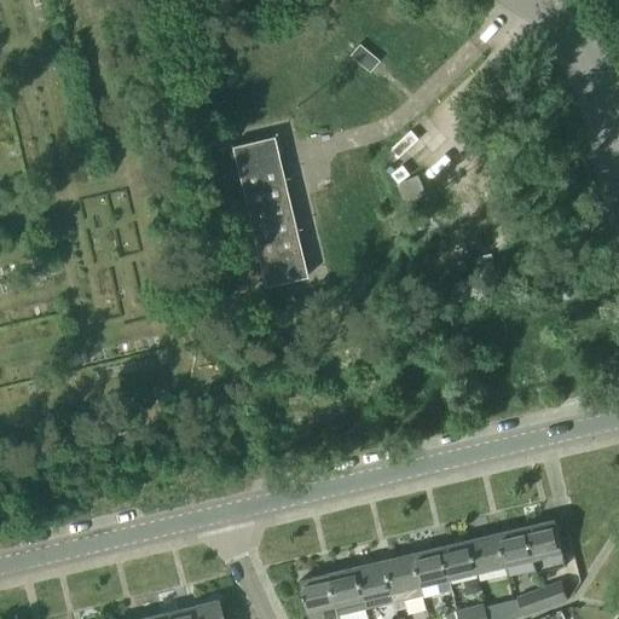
[(379,62),(358,45),(348,57),(369,74),(379,62)]
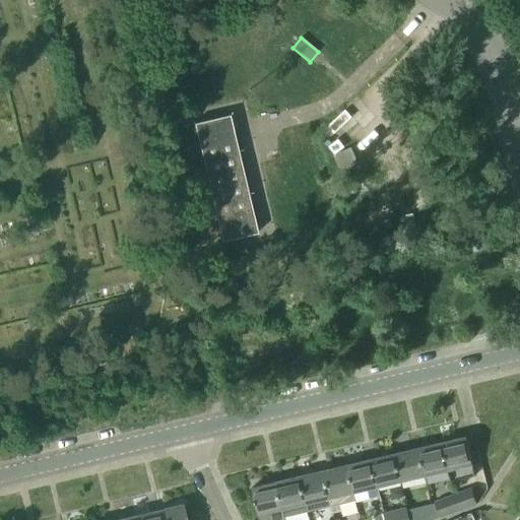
[(229,115),(192,124),(221,242),(257,234),(229,115)]
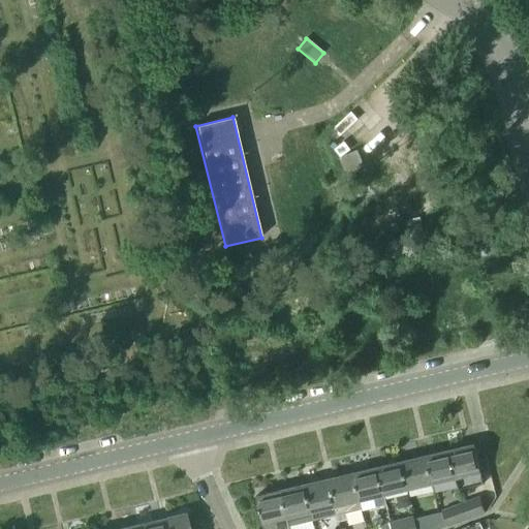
[(474,444),(449,450),(456,478),(457,477),(459,489),(484,484),(474,444)]
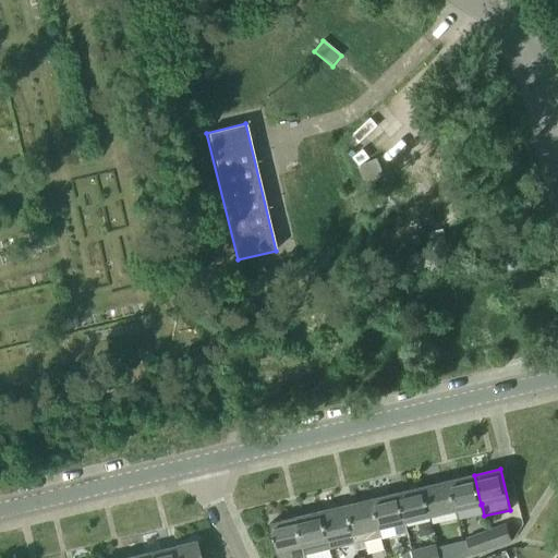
[(474,475),(448,481),(456,510),(481,505),(474,475)]
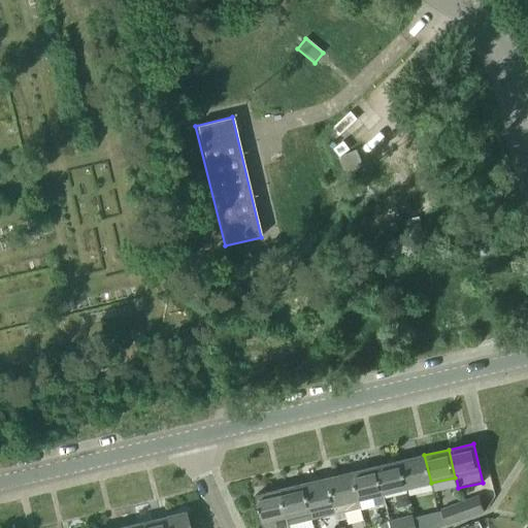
[(424,455),(400,461),(406,489),(431,483),(424,455)]
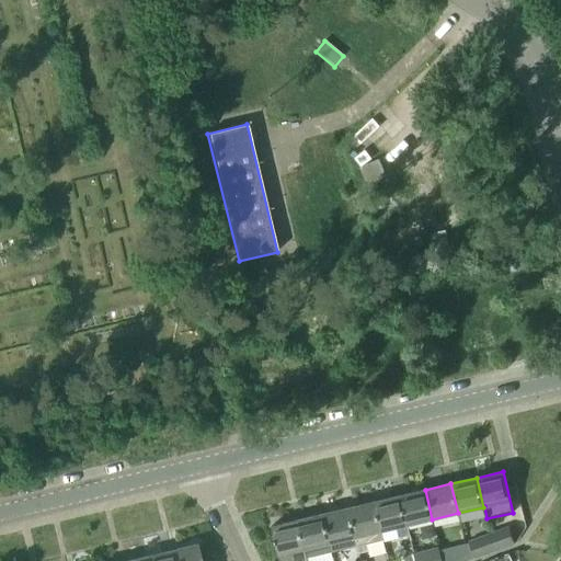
[(425,490),(399,496),(407,525),(432,519),(425,490)]
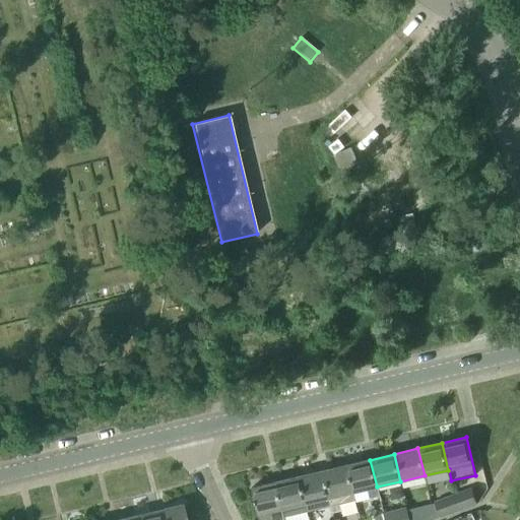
[(370,460),(346,465),(354,501),(356,501),(354,493),(377,486),(370,460)]
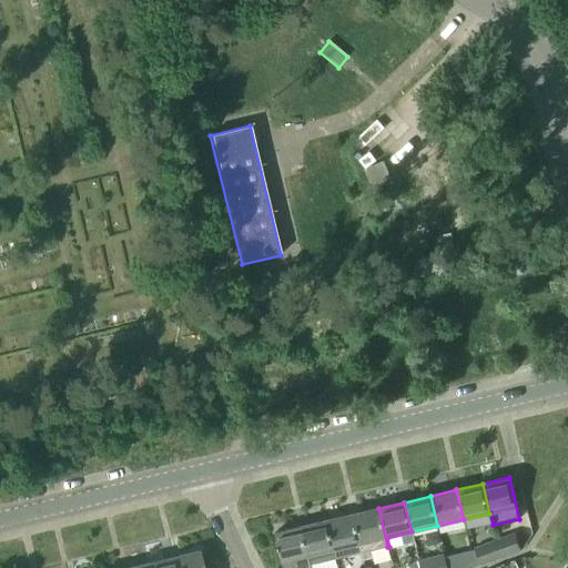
[(378,508),(353,515),(362,554),(387,547),(378,508)]
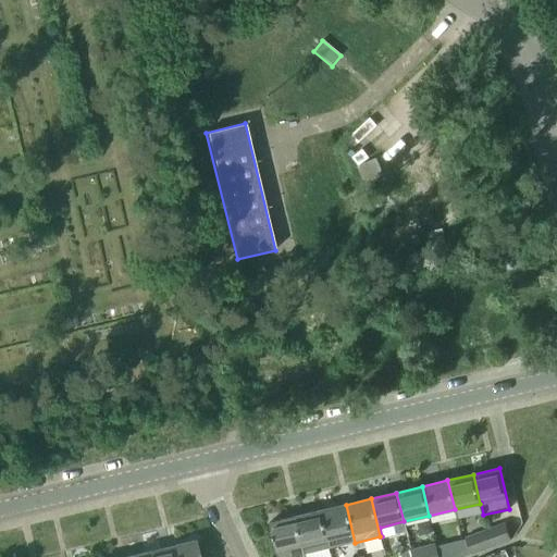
[(355,543),(346,505),(320,510),(330,548),(355,543)]
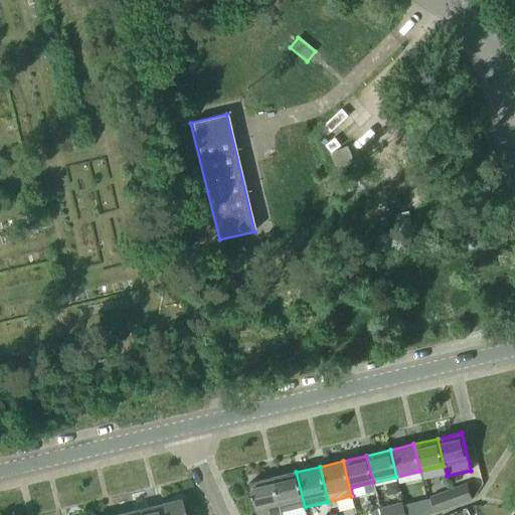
[(296,472),(273,478),(281,514),(305,514),(305,507),(296,472)]
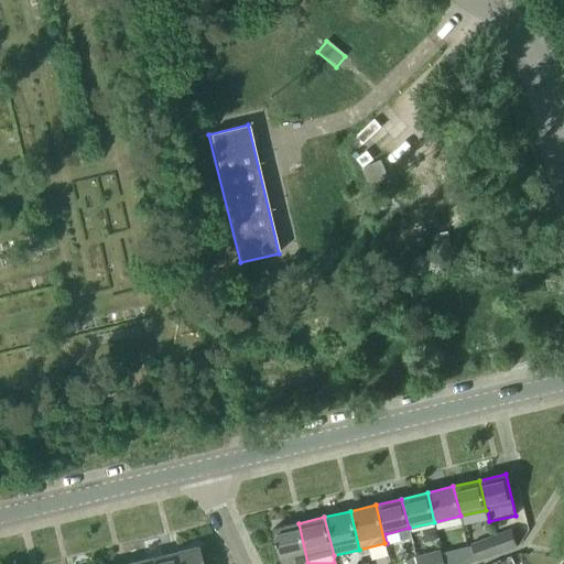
[(307,563),(299,523),(272,530),(280,563),(307,563)]
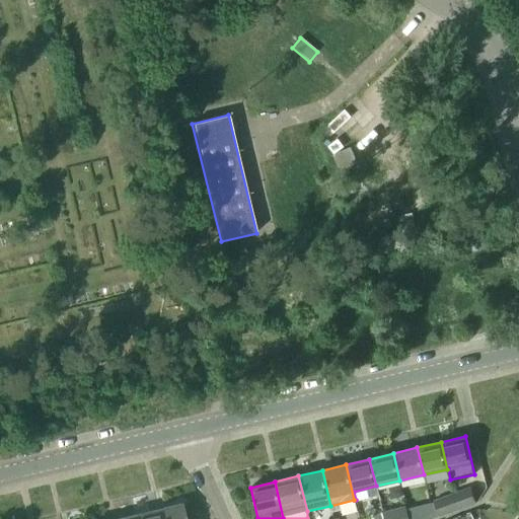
[(470,488),(451,495),(454,510),(475,502),(470,488)]
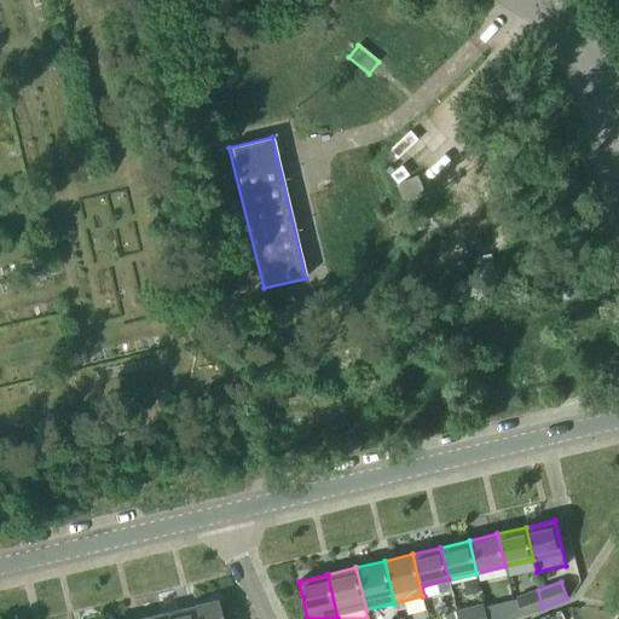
[(542,608),(538,590),(516,599),(524,615),(542,608)]
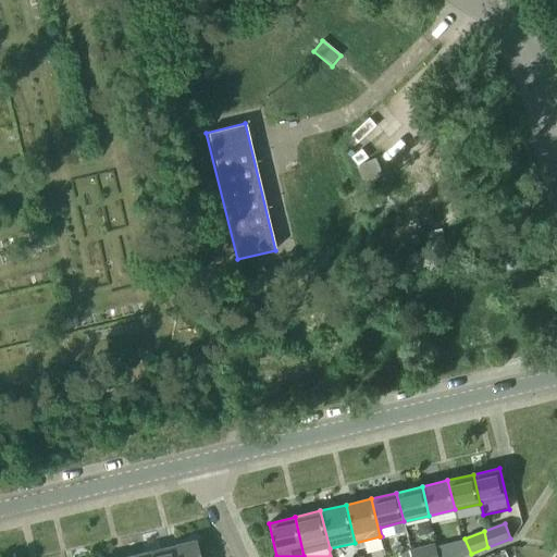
[(454,556),(465,554),(461,539),(450,541),(454,556)]
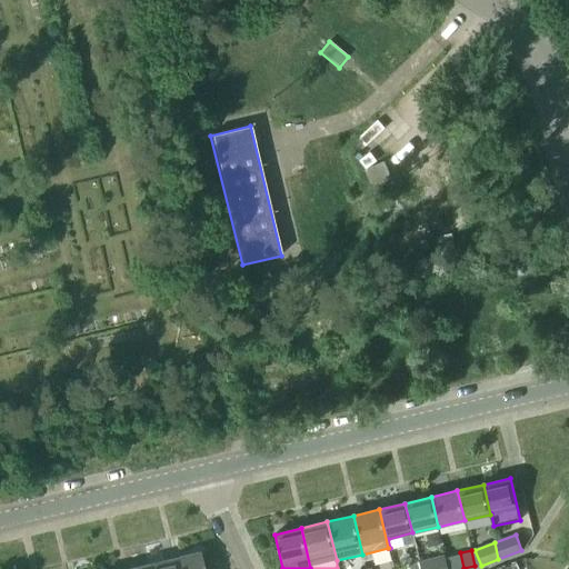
[(202,568),(199,552),(172,559),(175,568),(202,568)]
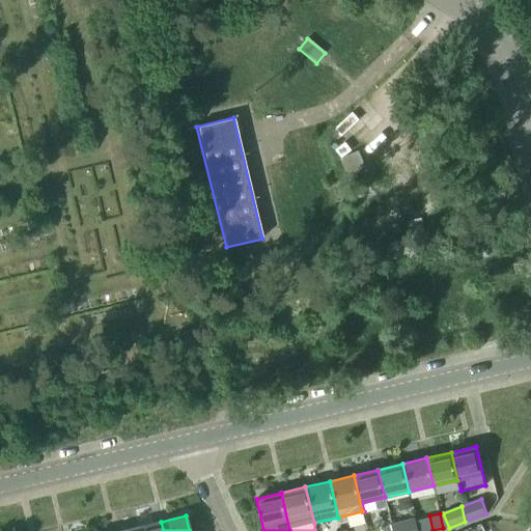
[(391,525),(392,530),(417,530),(414,518),(391,525)]
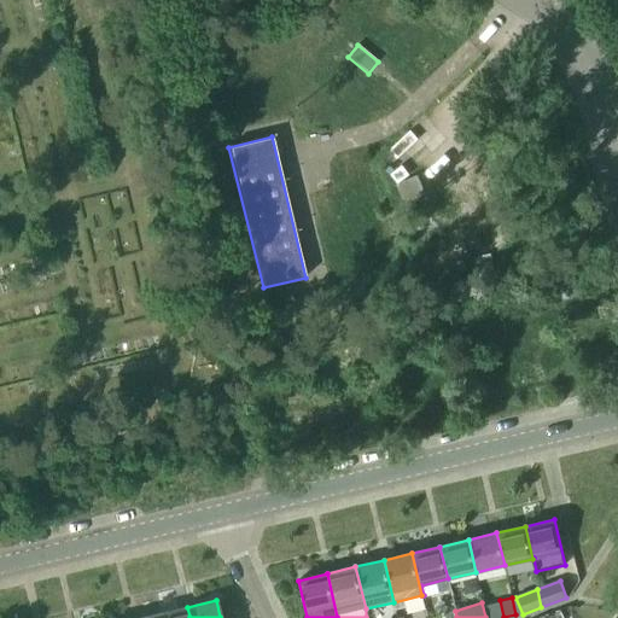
[(190,617),(187,607),(159,613),(159,617),(190,617)]
